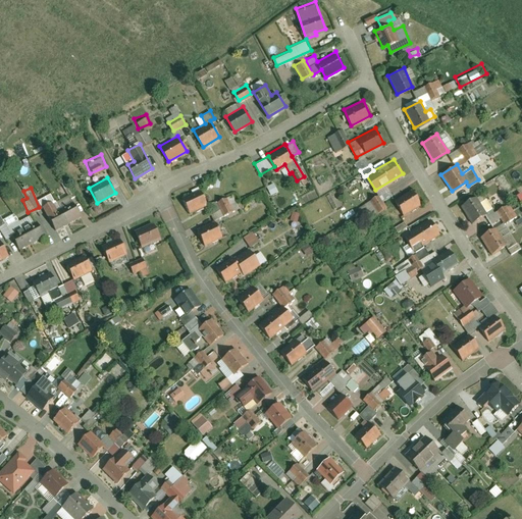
[(411,189),(394,199),(403,214),(420,204),(411,189)]
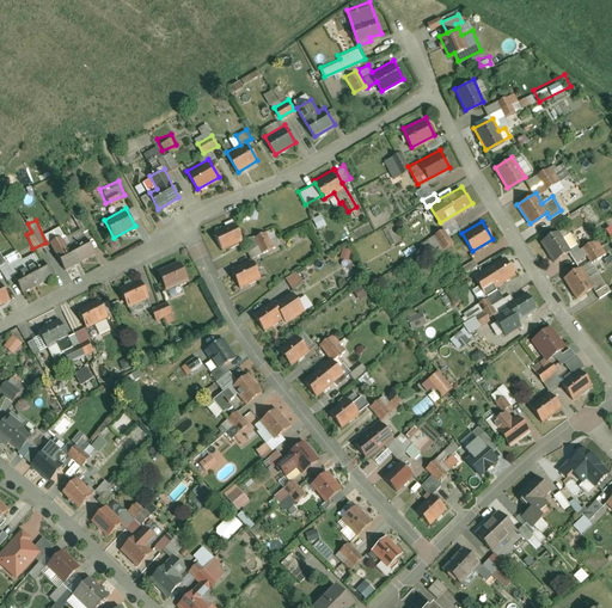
[(234,222),(213,232),(221,249),(242,239),(234,222)]
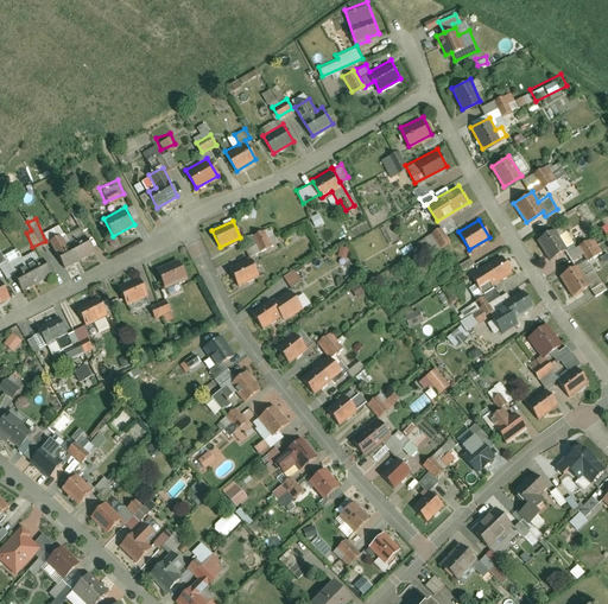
[(245,248),(248,256),(278,242),(271,227),(252,235),(257,243),(245,248)]
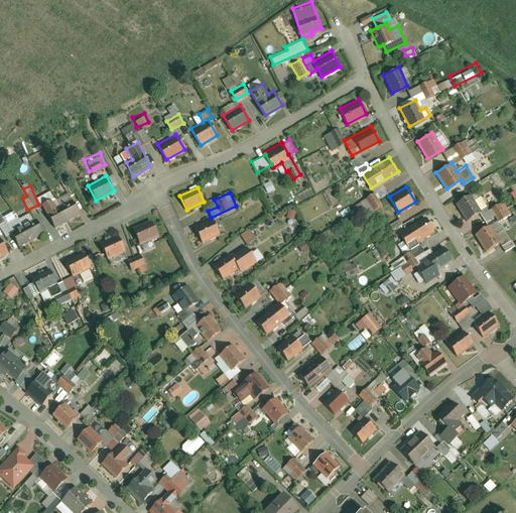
[(456,203),(466,219),(481,210),(471,193),(456,203)]
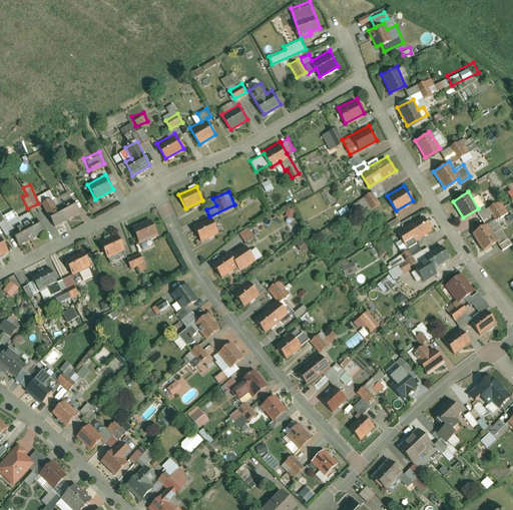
[(40,202),(53,225),(78,211),(70,196),(55,205),(50,197),(40,202)]
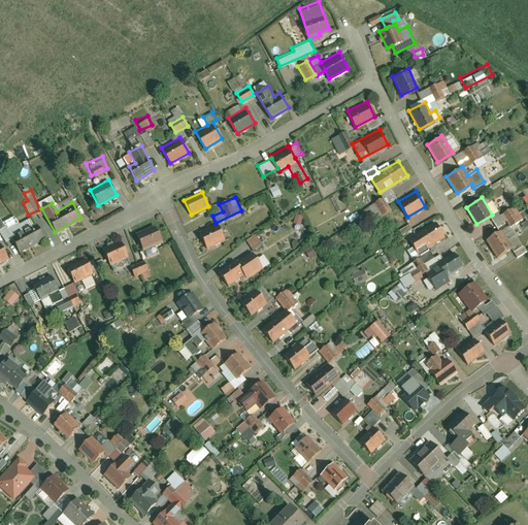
[(6,227),(19,252),(43,238),(35,223),(34,224),(30,216),(19,222),(18,221),(6,227)]
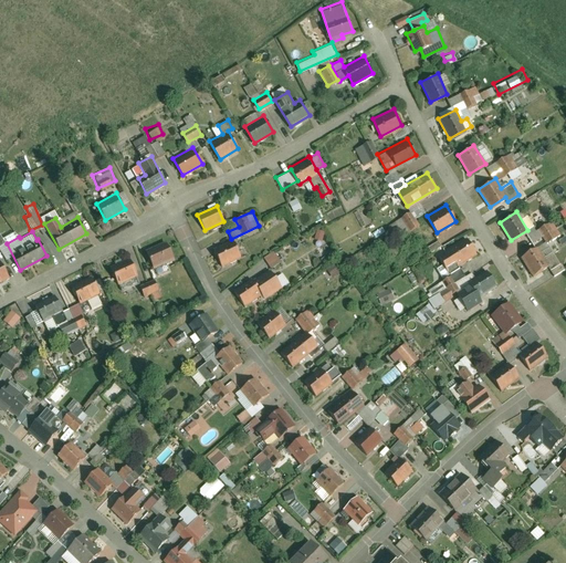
[(458,264),(475,253),(465,237),(438,254),(450,273),(459,267),(458,264)]
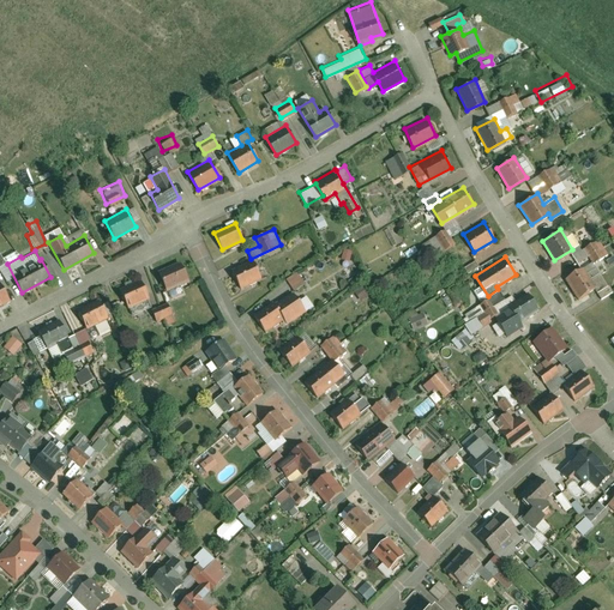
[(230,270),(240,288),(260,277),(251,259),(230,270)]
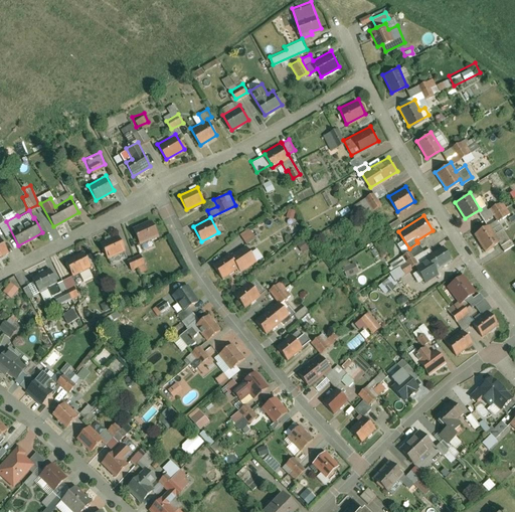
[(389,227),(398,221),(396,217),(387,222),(389,227)]
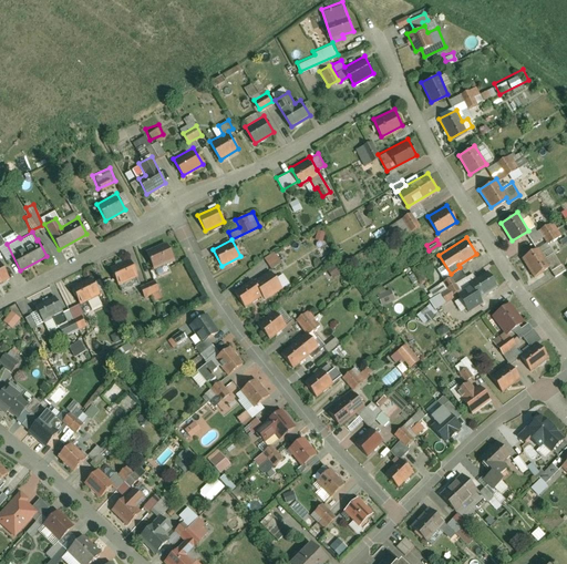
[(146,252),(153,268),(173,258),(166,243),(146,252)]
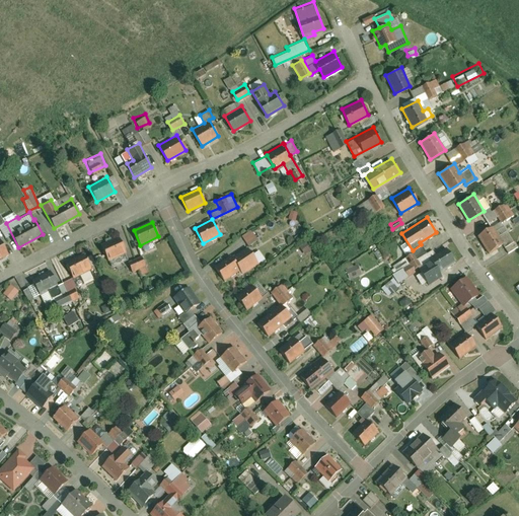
[(477,235),(489,251),(502,243),(504,246),(505,245),(513,240),(506,230),(498,236),(491,226),(477,235)]
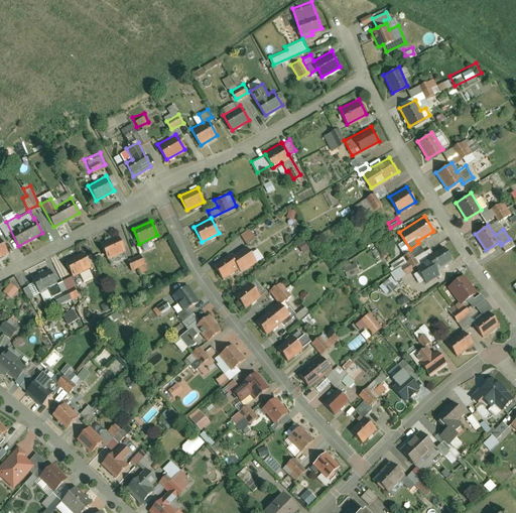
[(248,227),(238,233),(245,243),(254,236),(248,227)]
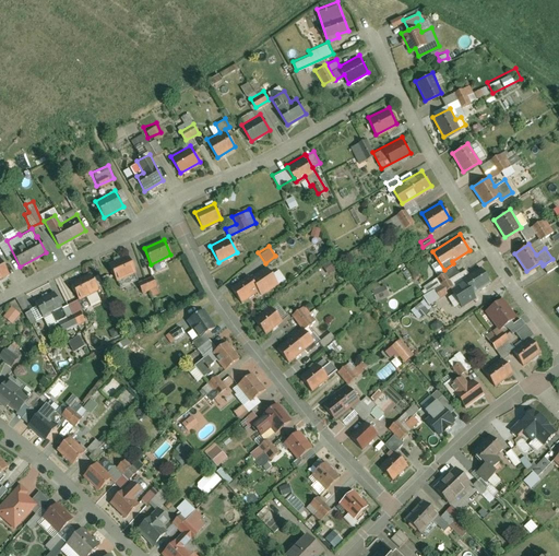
[(109,264),(117,280),(135,271),(128,256),(109,264)]
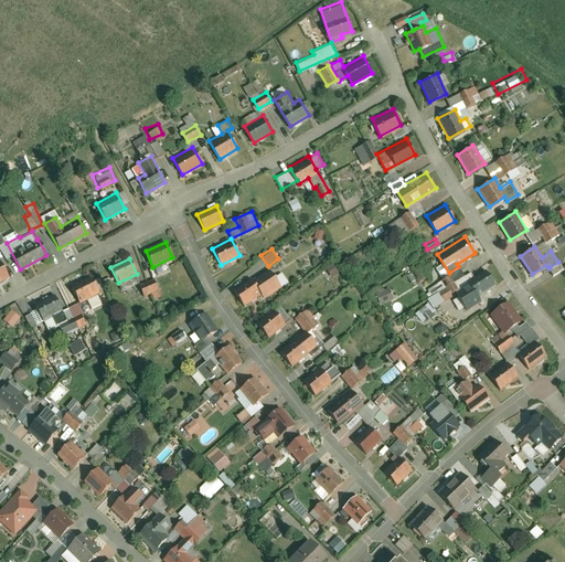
[(330,276),(339,267),(333,261),(324,269),(330,276)]
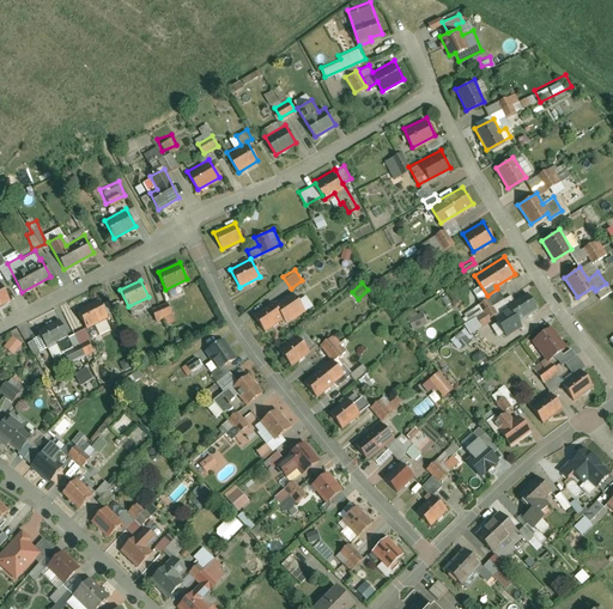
[(607,282),(606,284),(596,290),(600,297),(612,290),(607,282)]
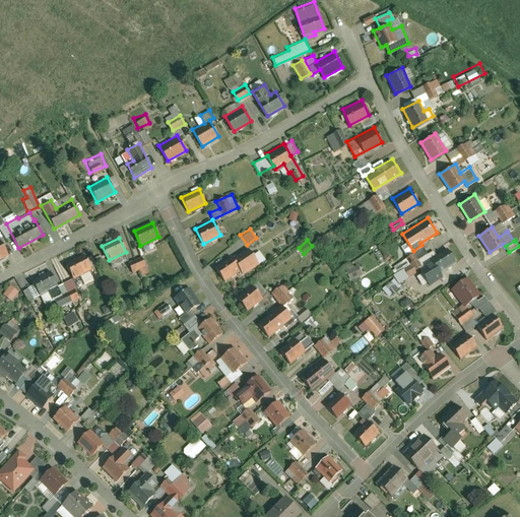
[(427,253),(421,245),(413,251),(411,252),(415,259),(417,258),(427,253)]
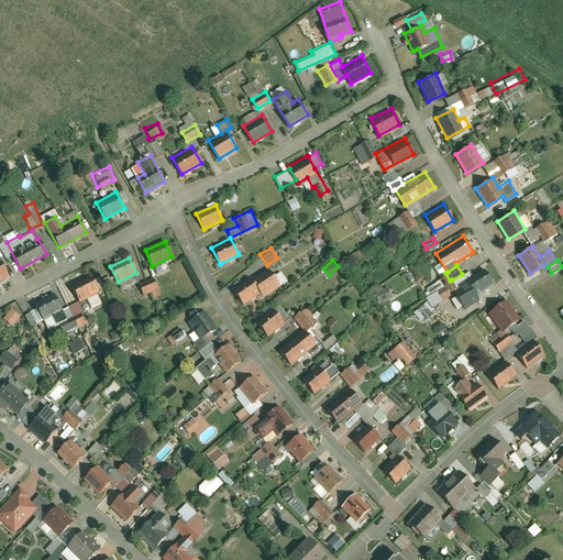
[(454,291),(464,307),(478,298),(475,294),(494,284),(484,266),(472,274),(465,277),(467,283),(457,288),(454,291)]
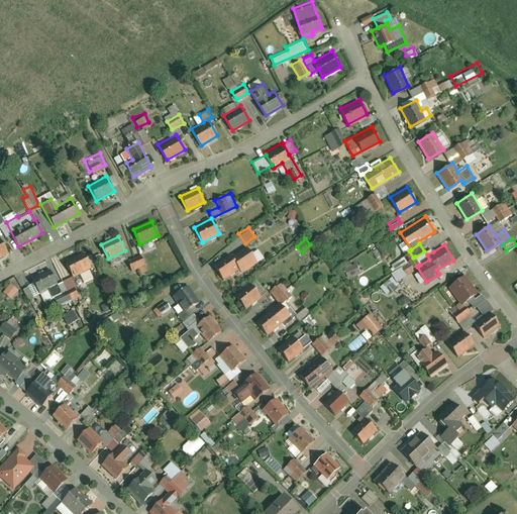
[(213,264),(223,278),(237,268),(240,272),(255,262),(245,246),(231,255),(229,253),(213,264)]
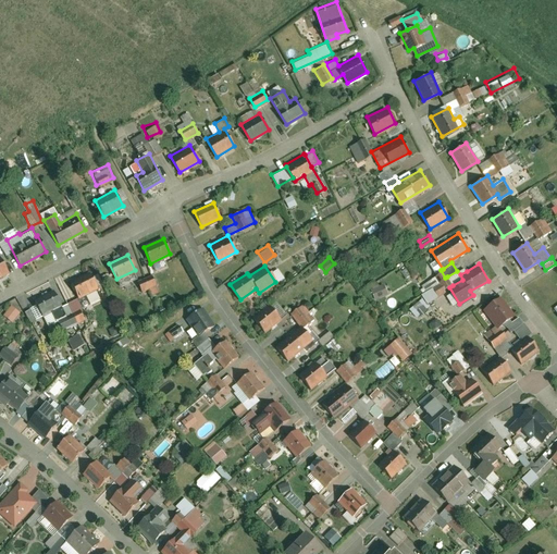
[(467,271),(463,267),(457,271),(447,277),(453,285),(462,280),(460,274),(467,271)]
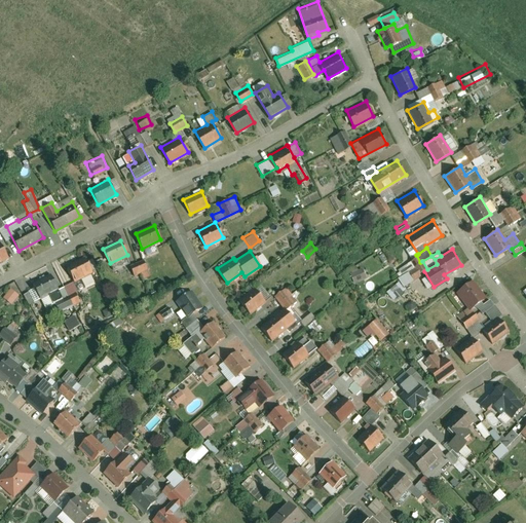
[(65,265),(73,281),(92,271),(84,256),(65,265)]
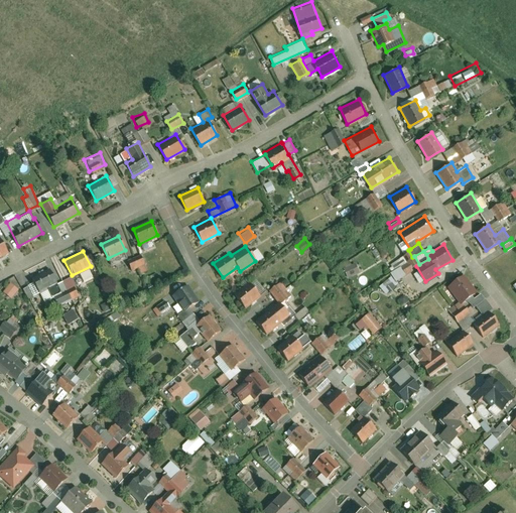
[(140,254),(127,259),(131,268),(144,263),(140,254)]
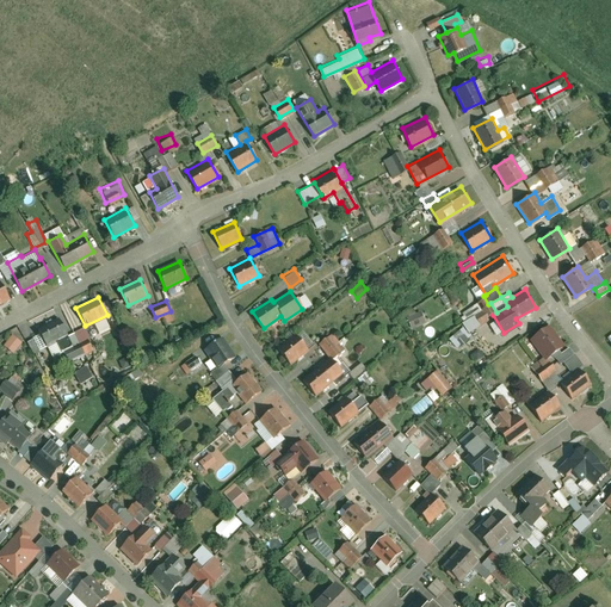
[(417,309),(403,316),(409,327),(423,320),(417,309)]
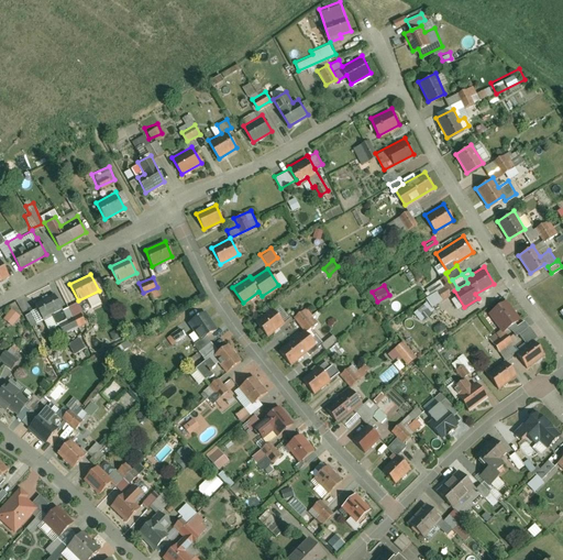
[(53,292),(34,302),(43,318),(51,314),(56,324),(57,322),(66,318),(62,309),(53,292)]
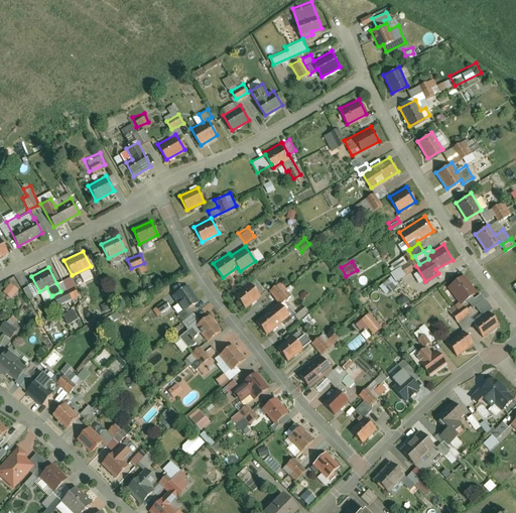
[(459,300),(460,302),(462,301),(472,294),(477,291),(464,273),(447,284),(459,300)]
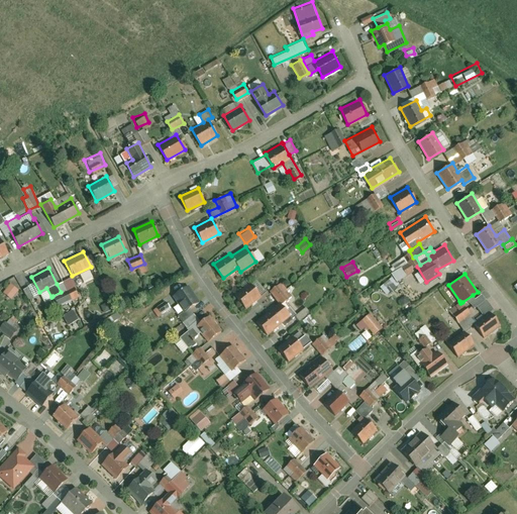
[(72,276),(62,281),(71,298),(78,295),(74,287),(76,285),(72,276)]
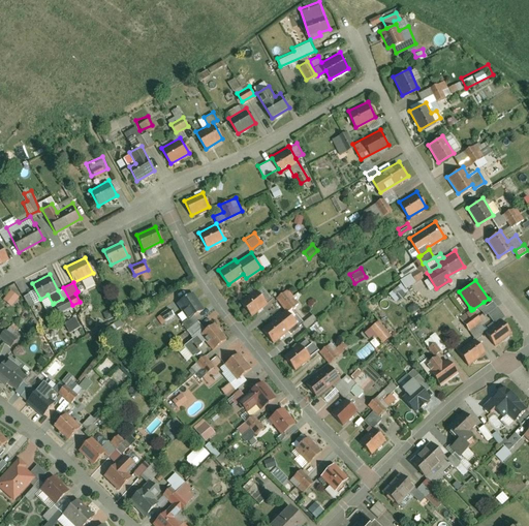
[(63,287),(58,290),(62,299),(54,303),(58,312),(72,305),(63,287)]
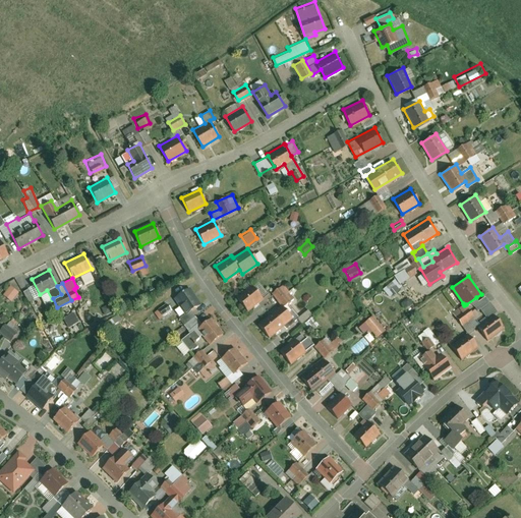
[(236,296),(247,310),(263,298),(251,284),(236,296)]
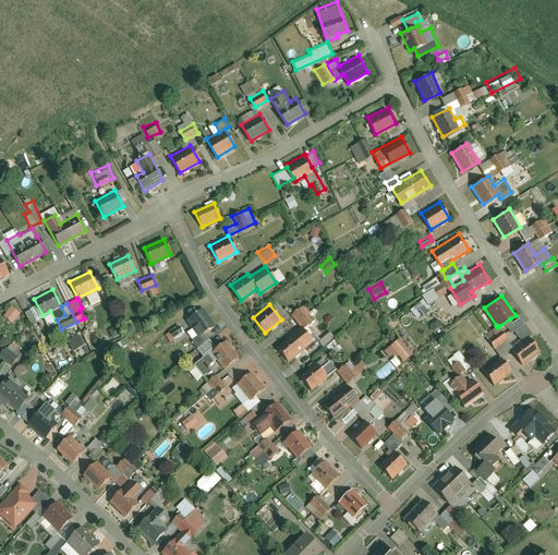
[(10,305),(3,314),(12,321),(19,311),(10,305)]
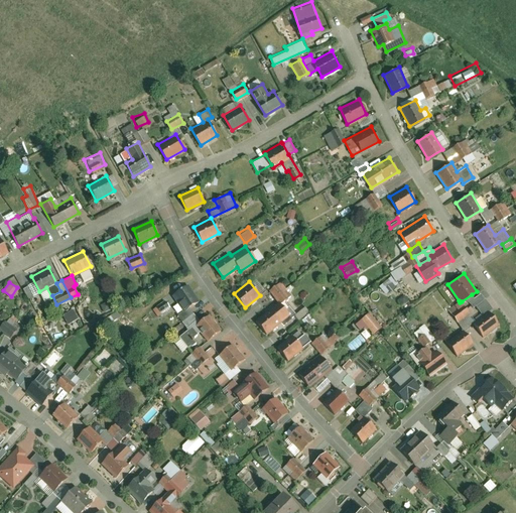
[(172,294),(183,310),(188,306),(199,299),(187,283),(172,294)]
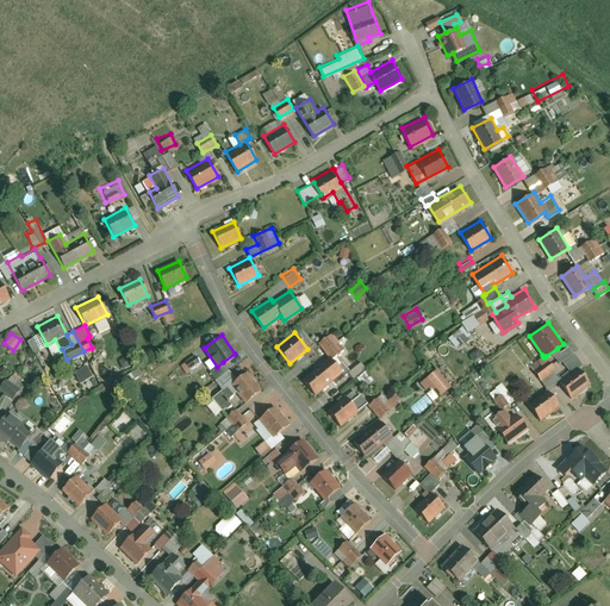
[(318,342),(330,357),(340,349),(328,335),(318,342)]
